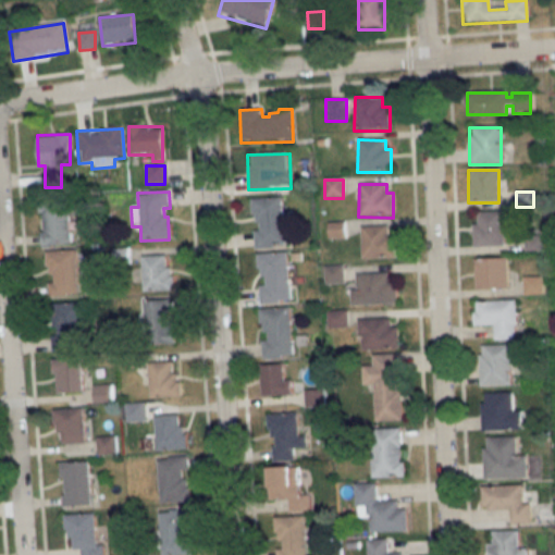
[(250,200),(254,249),(284,248),(282,198),(250,200)]
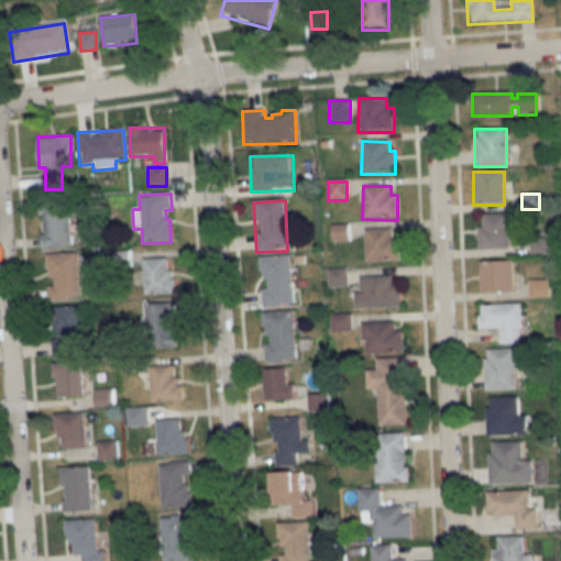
[(40,205),(41,250),(72,249),(72,205),(40,205)]
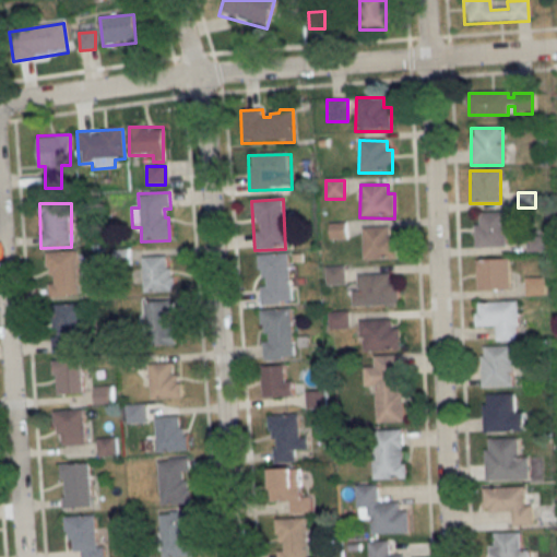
[(512,225),(506,225),(505,213),(473,214),(474,249),(512,247),(512,225)]
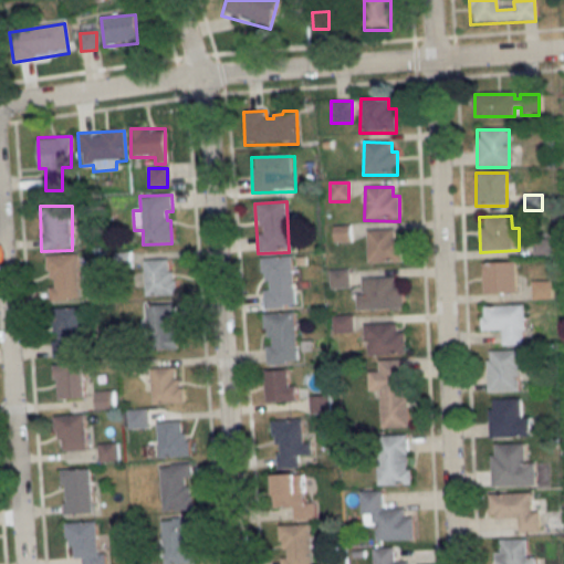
[(333,243),(348,243),(348,228),(333,228),(333,243)]
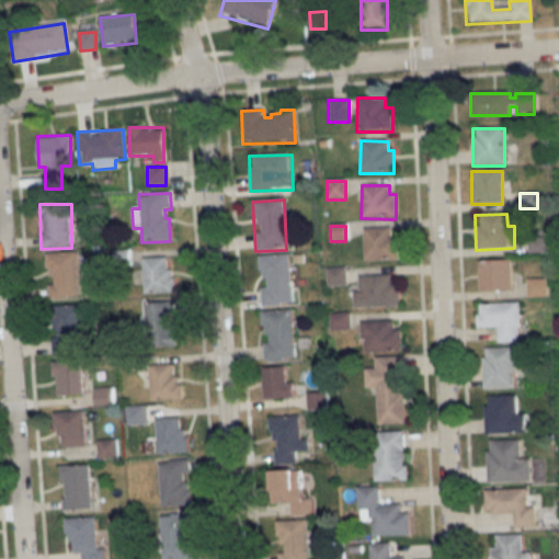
[(363,262),(397,261),(397,239),(390,239),(390,229),(363,229),(363,262)]
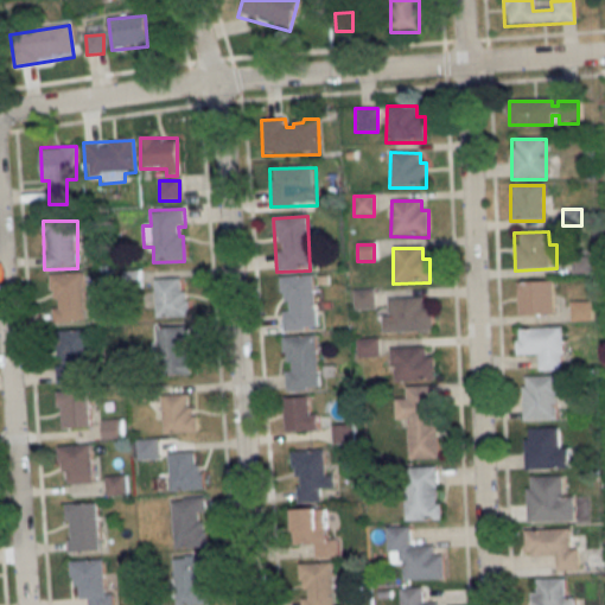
[(593,259),(593,275),(572,275),(572,259),(593,259)]
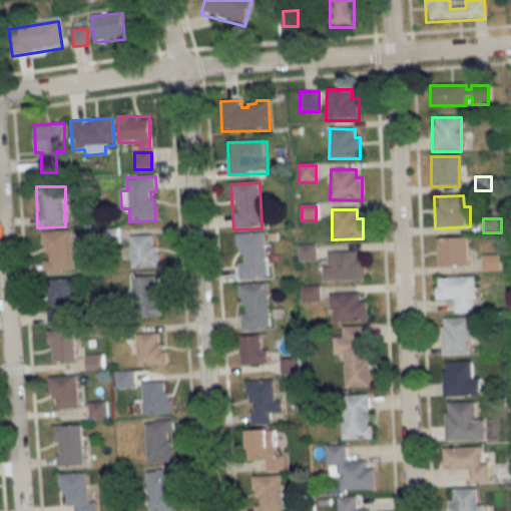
[(118,243),(117,229),(102,230),(104,245),(118,243)]
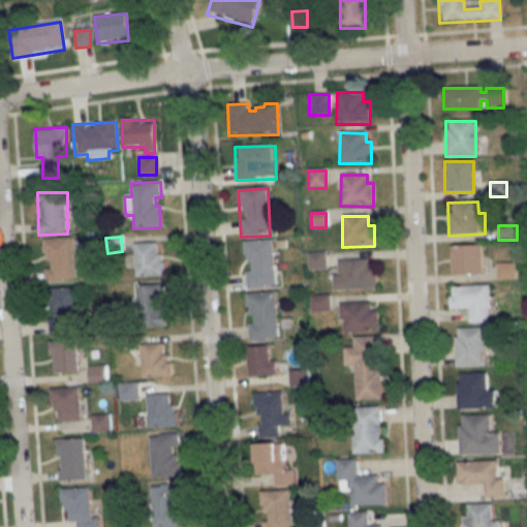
[(43,240),(44,283),(76,282),(75,239),(43,240)]
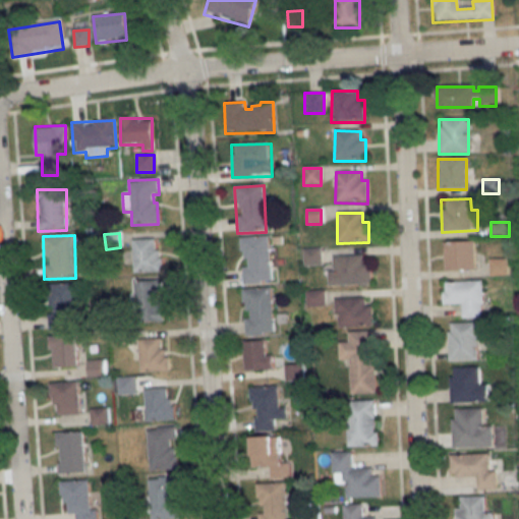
[(241,284),(270,283),(269,237),(239,238),(241,284)]
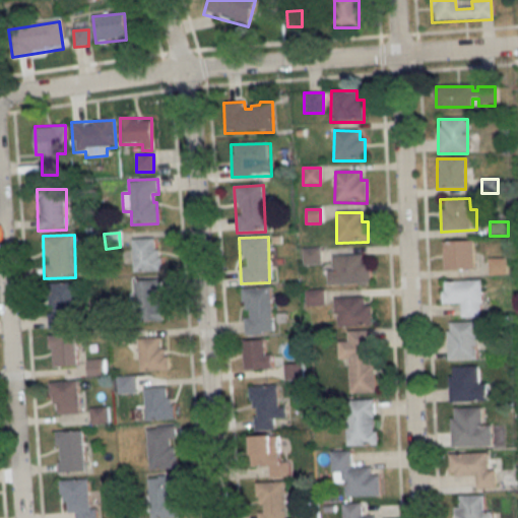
[(133,272),(163,271),(163,259),(158,259),(158,251),(155,251),(154,239),(132,240),(133,272)]
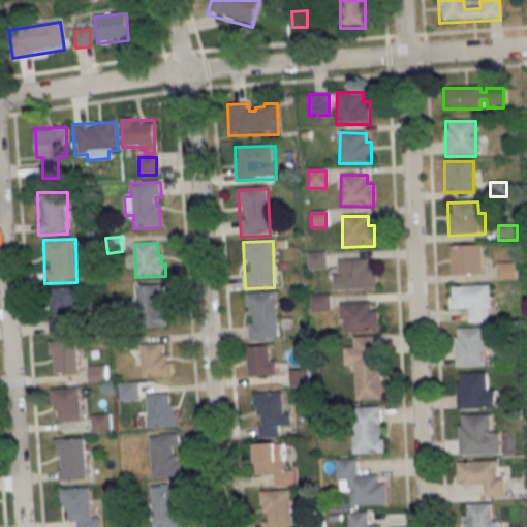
[(451,275),(482,275),(482,246),(451,246),(451,275)]
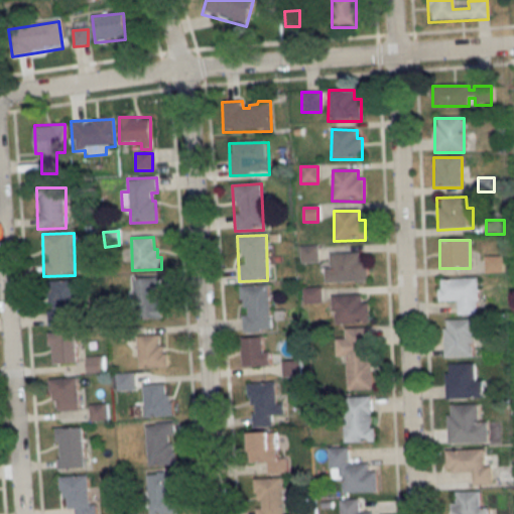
[(317,247),(299,247),(299,263),(317,263),(317,247)]
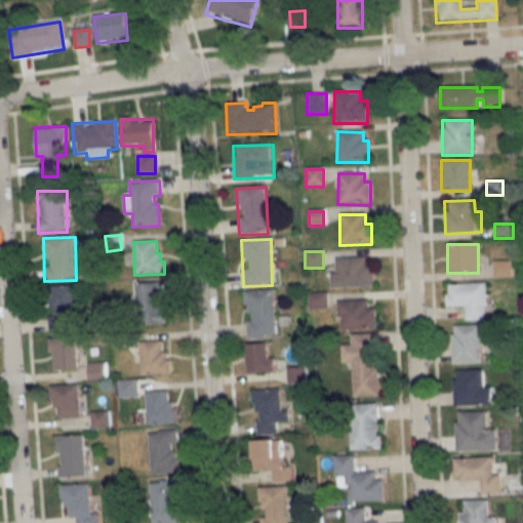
[(372,288),(372,258),(331,258),(331,288),(372,288)]
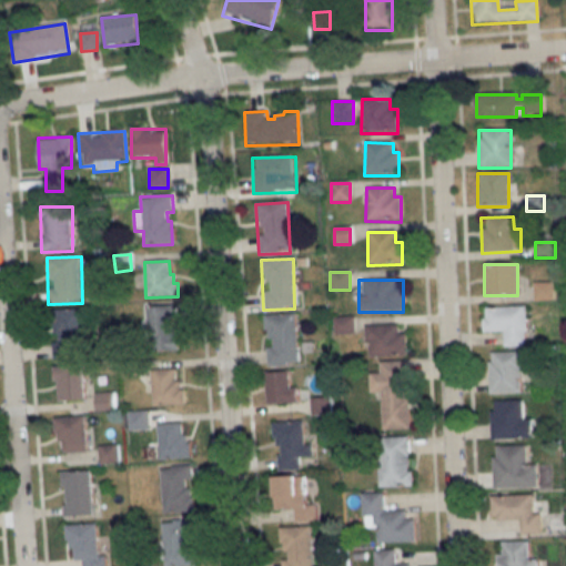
[(553,302),(553,284),(533,284),(533,302),(553,302)]
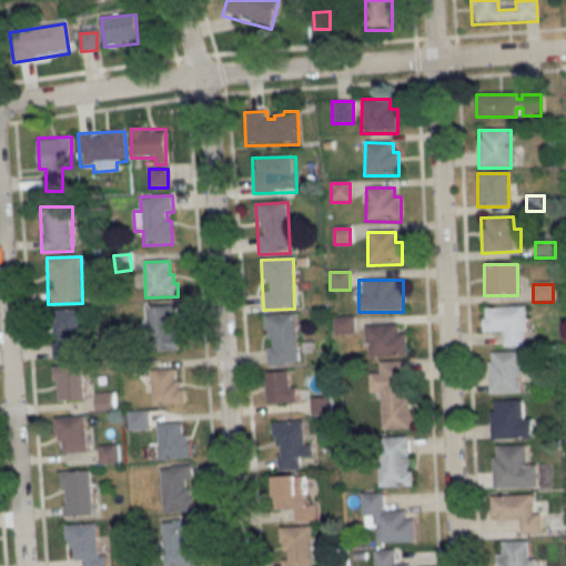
[(147,352),(174,352),(174,307),(147,307),(147,352)]
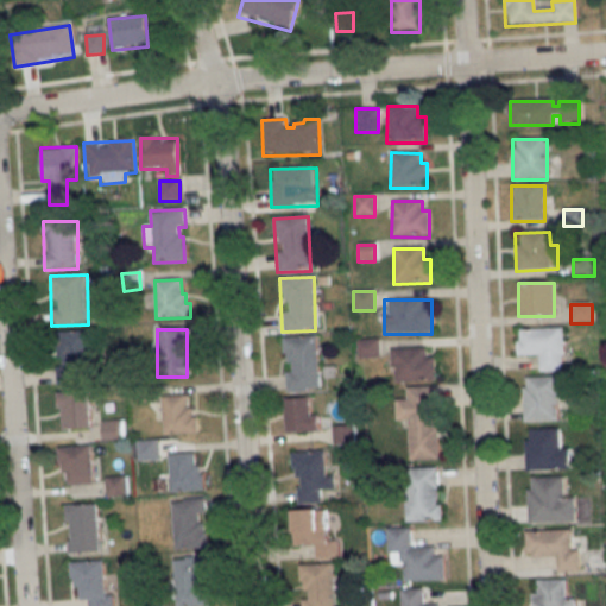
[(517,330),(517,358),(538,358),(538,371),(563,371),(563,330),(517,330)]
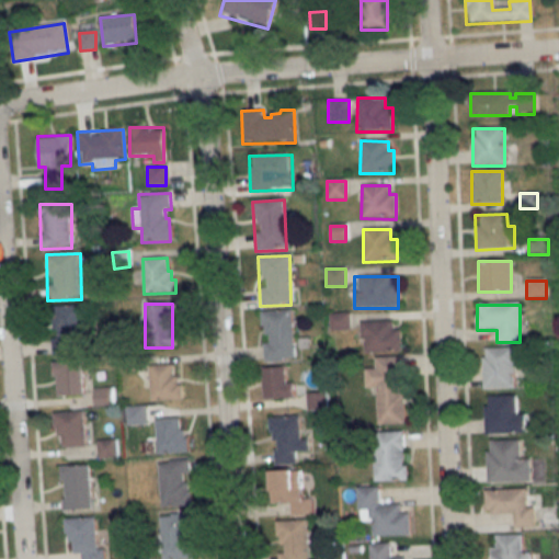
[(52,356),(80,356),(80,307),(52,307),(52,356)]
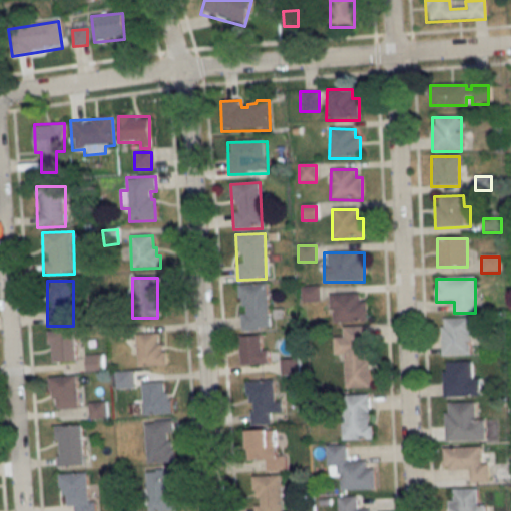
[(239,331),(268,330),(267,285),(238,285),(239,331)]
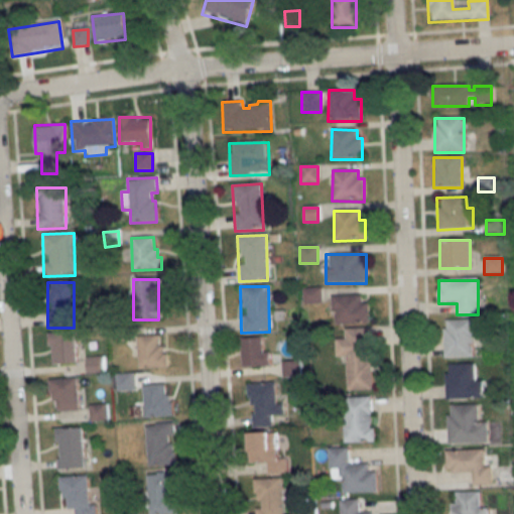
[(320,304),(320,288),(301,288),(301,304),(320,304)]
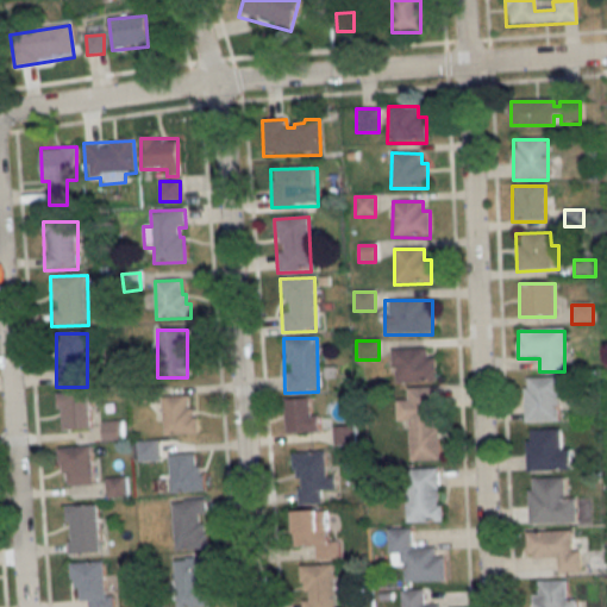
[(392,350),(392,382),(433,382),(433,350),(392,350)]
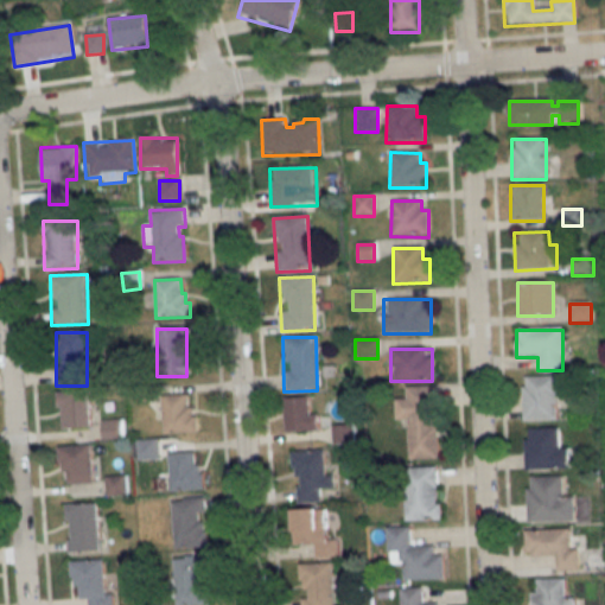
[(521,377),(521,421),(559,421),(559,377),(521,377)]
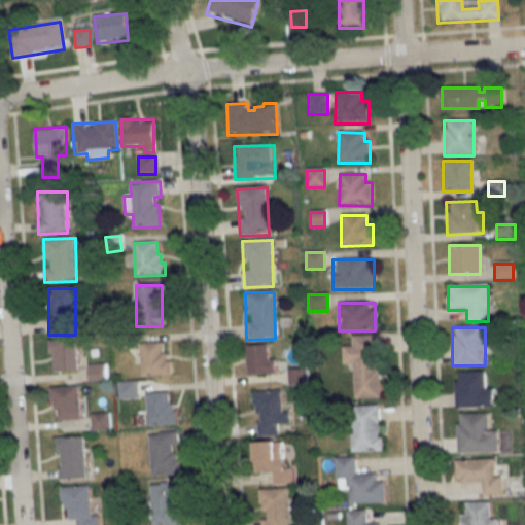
[(354,365),(354,399),(379,399),(378,336),(352,337),(353,348),(343,348),(343,365),(354,365)]
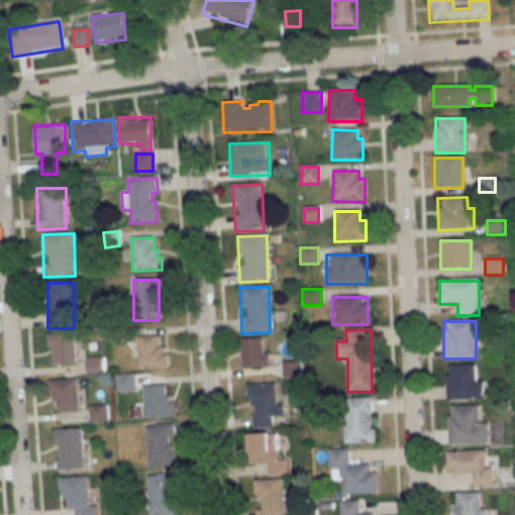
[(74,334),(49,334),(49,366),(75,365),(74,334)]
